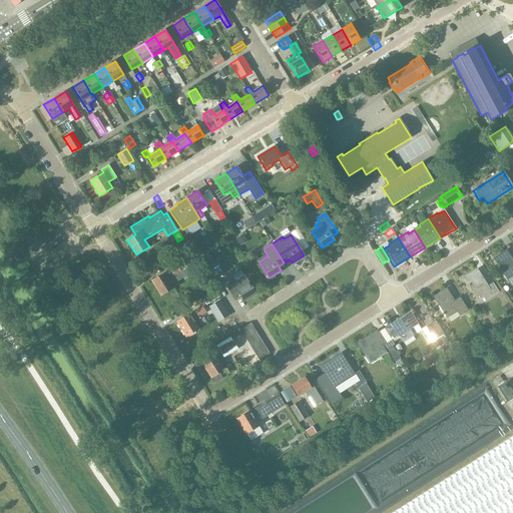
[(512,261),(506,250),(494,259),(507,280),(512,276),(512,261)]
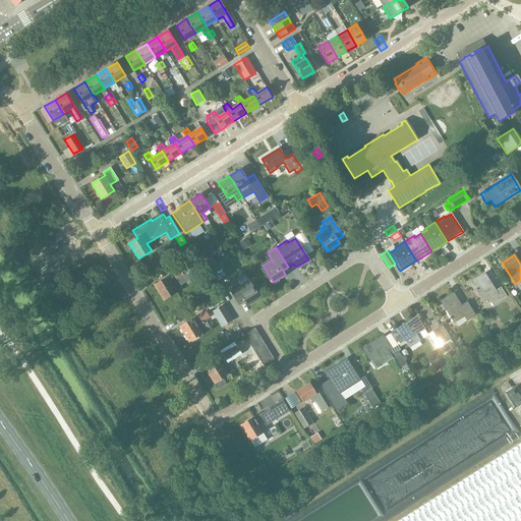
[(219,269),(213,258),(203,265),(210,275),(219,269)]
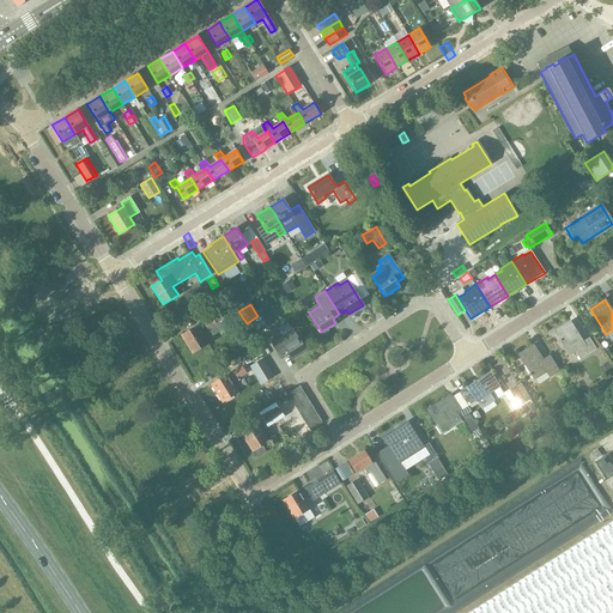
[(211,317),(202,322),(207,329),(216,325),(211,317)]
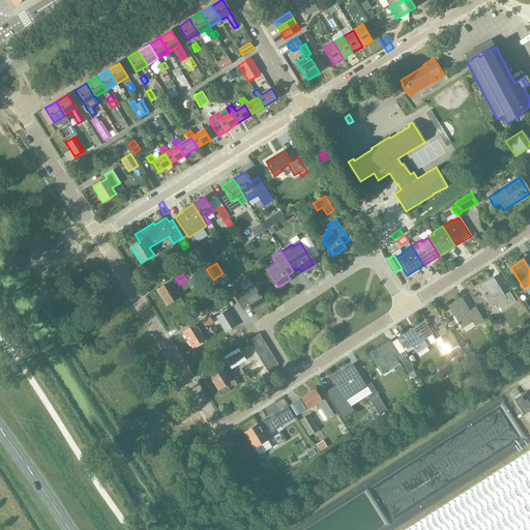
[(501,312),(516,302),(509,293),(504,296),(493,278),(478,288),(483,295),(482,295),(483,297),(484,297),(492,308),(497,305),(501,312)]
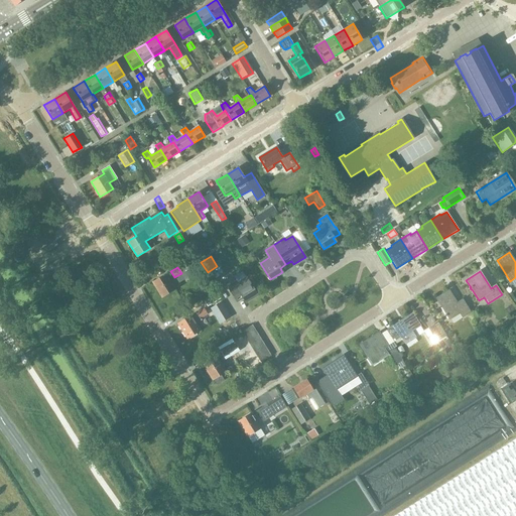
[(242,272),(224,283),(232,295),(237,303),(243,299),(245,302),(257,295),(242,272)]
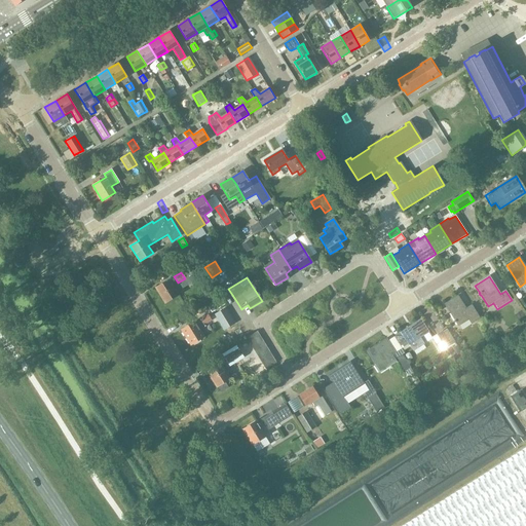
[(165,303),(178,295),(168,279),(155,288),(165,303)]
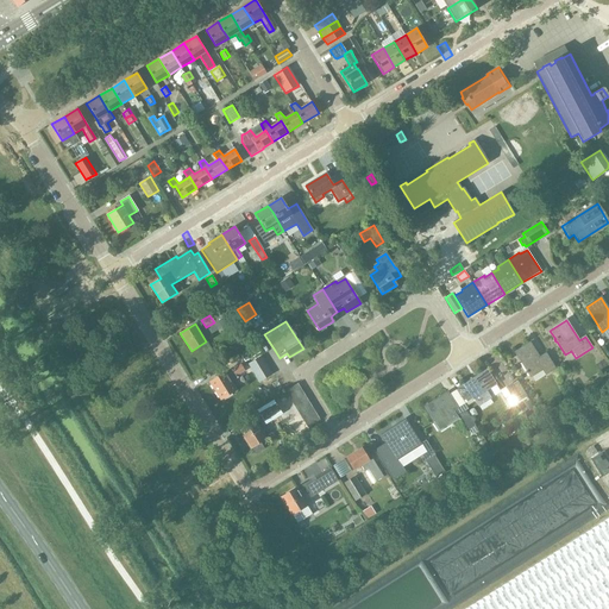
[(545,375),(554,369),(545,353),(539,358),(529,344),(515,353),(526,371),(527,374),(528,374),(531,378),(542,370),(545,375)]
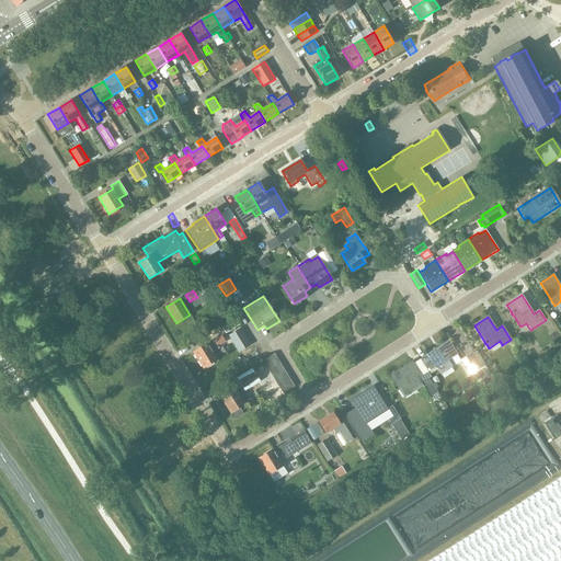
[(222,325),(221,327),(226,333),(236,327),(232,321),(222,325)]
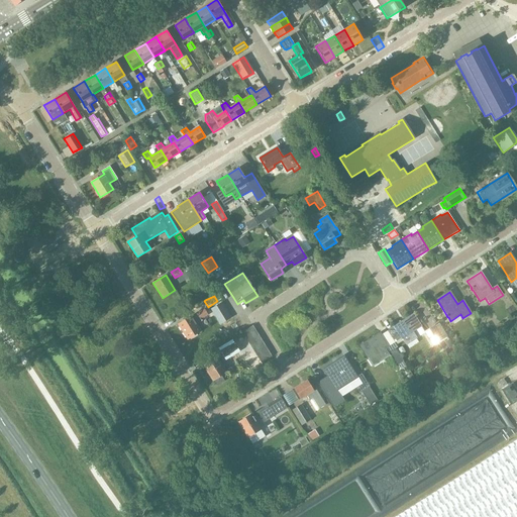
[(221,303),(211,308),(220,323),(230,318),(221,303)]
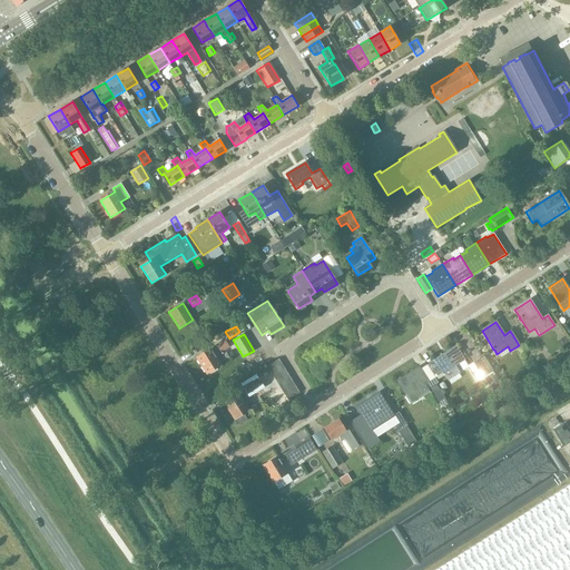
[(210,347),(196,357),(206,374),(220,364),(215,355),(222,352),(220,351),(228,346),(225,341),(212,349),(210,347)]
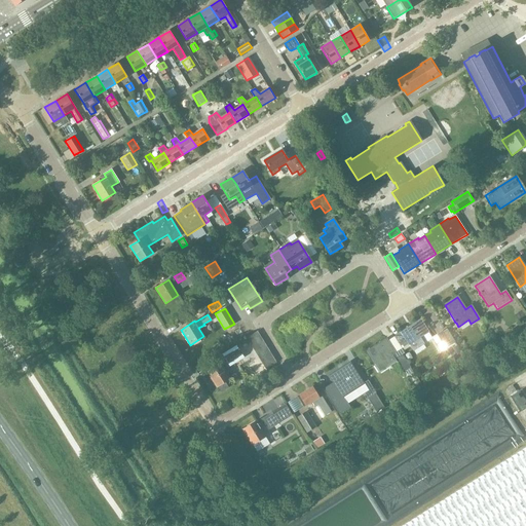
[(420,320),(401,332),(409,344),(413,351),(424,344),(420,337),(428,332),(420,320)]
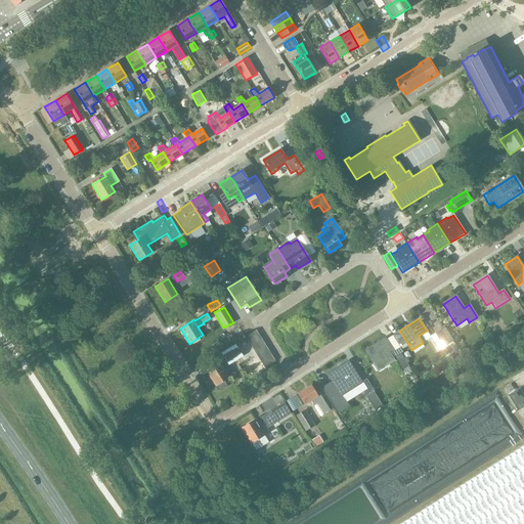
[(256,330),(245,336),(264,367),(275,361),(256,330)]
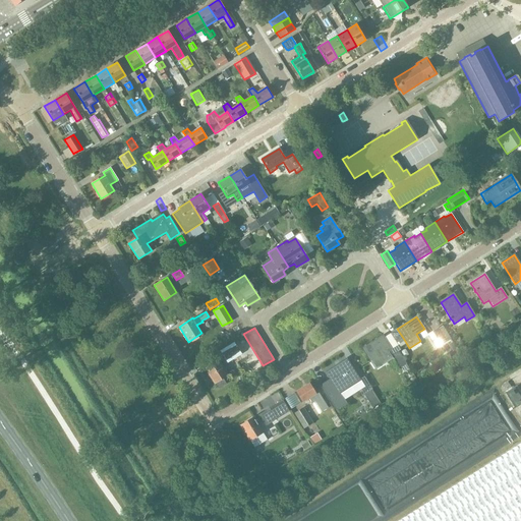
[(428,335),(437,348),(446,342),(438,329),(428,335)]
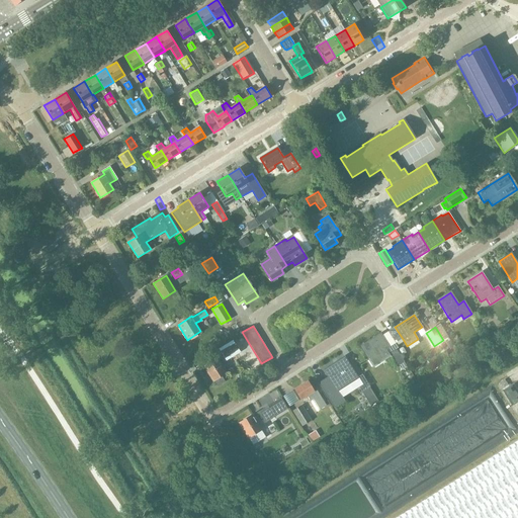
[(381,333),(389,345),(395,341),(387,330),(381,333)]
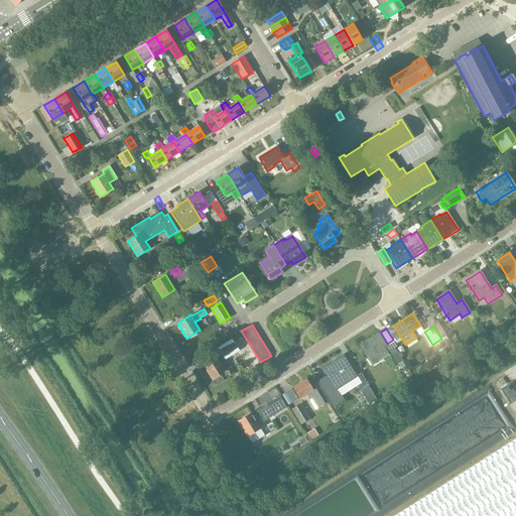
[(383,349),(387,346),(379,333),(360,345),(372,365),(382,359),(381,357),(386,353),(383,349)]
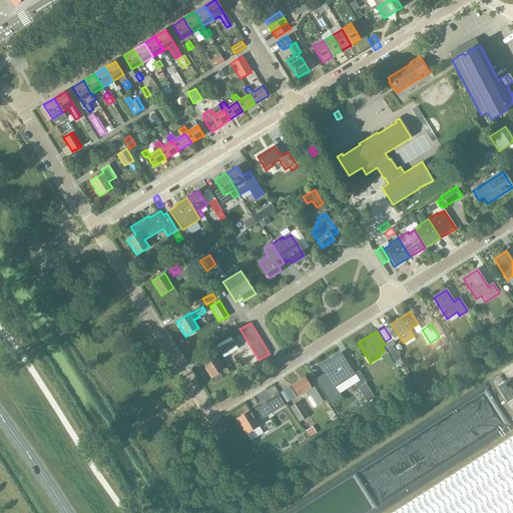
[(400,359),(392,345),(385,349),(394,363),(400,359)]
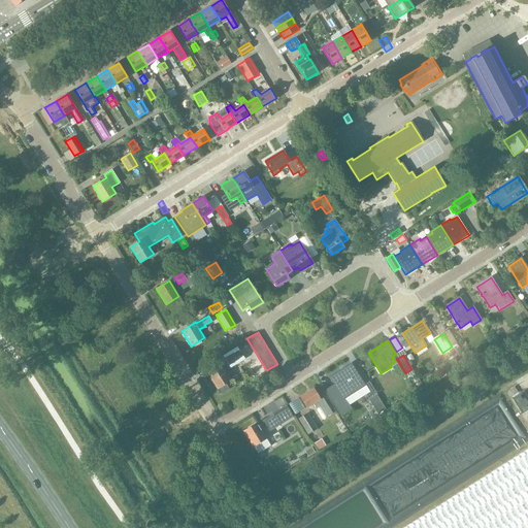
[(225,371),(238,363),(235,358),(222,366),(221,364),(207,372),(217,388),(218,388),(221,392),(228,388),(225,383),(230,380),(225,371)]
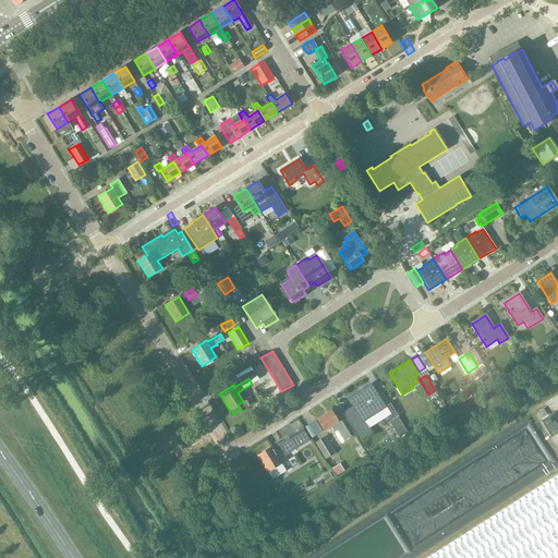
[(371,385),(350,399),(364,422),(386,408),(371,385)]
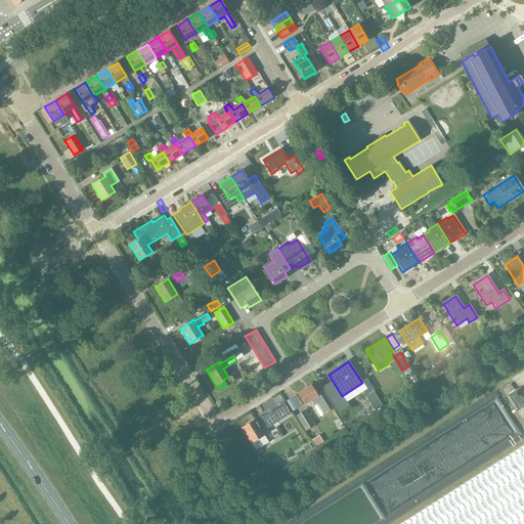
[(314,406),(317,403),(321,410),(328,406),(320,394),(318,395),(311,385),(298,393),(304,404),(310,400),(314,406)]
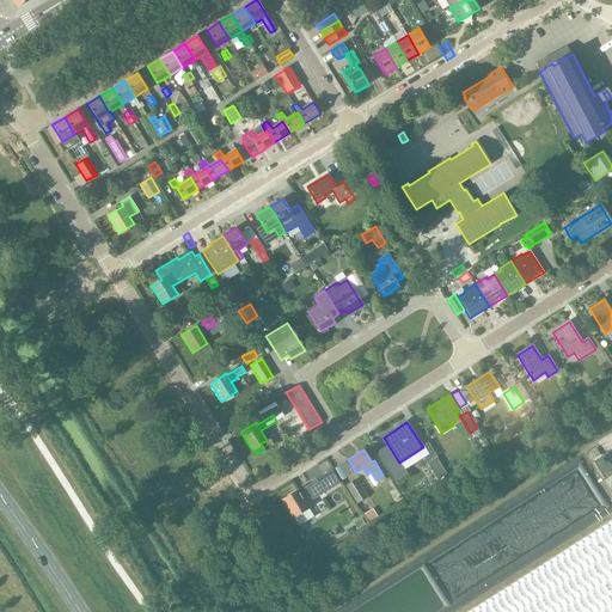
[(593,461),(605,479),(611,473),(611,466),(604,454),(593,461)]
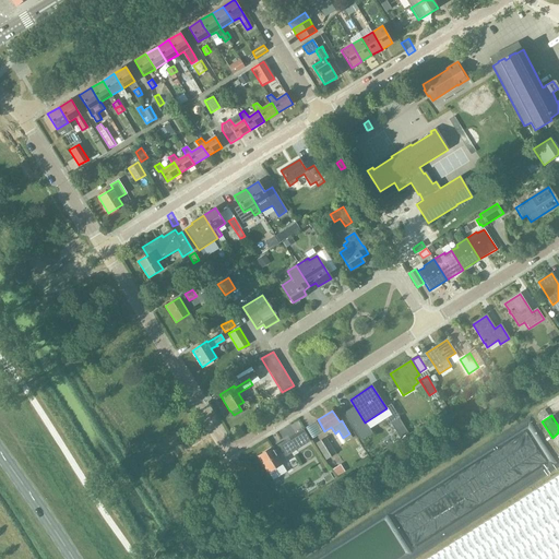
[(407,432),(399,418),(391,423),(400,437),(407,432)]
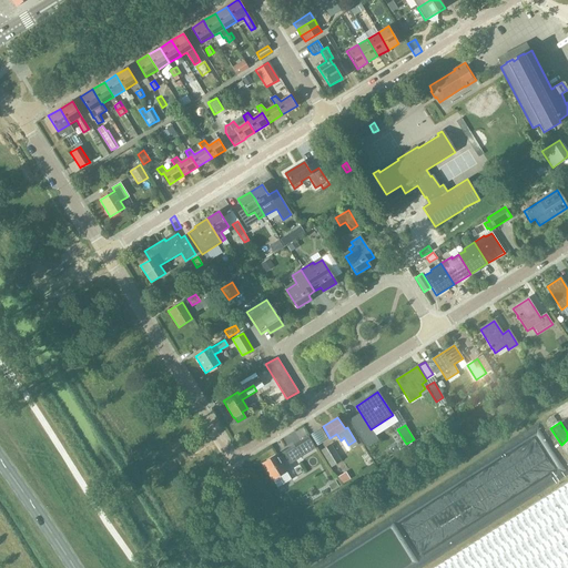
[(307,437),(300,442),(307,454),(315,449),(307,437)]
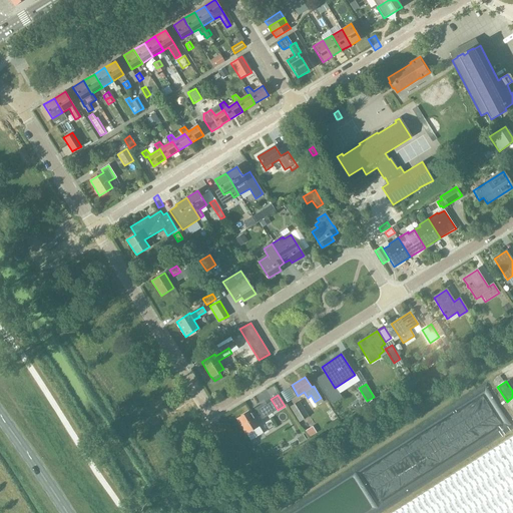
[(271,399),(266,402),(272,413),(278,410),(271,399)]
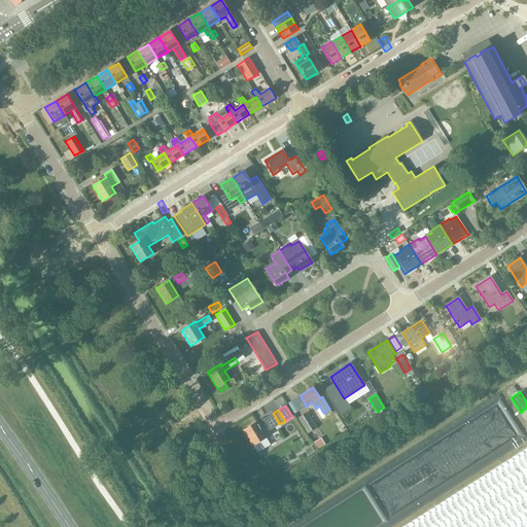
[(297,418),(307,433),(316,427),(307,412),(297,418)]
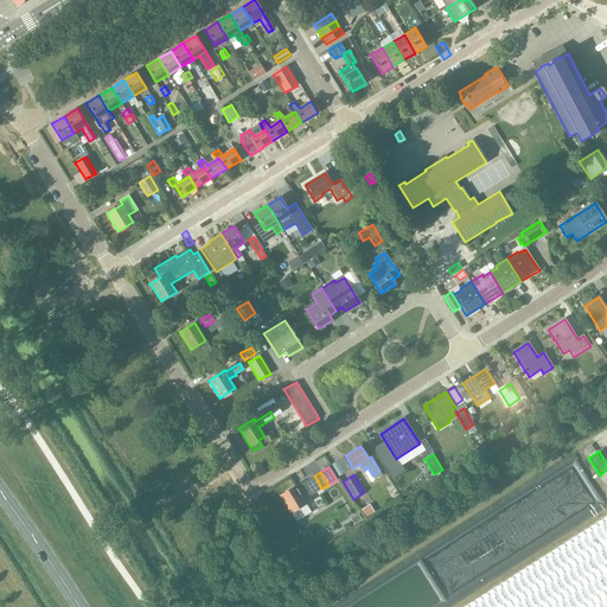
[(295,486),(280,496),(291,513),(294,511),(306,504),(300,493),(306,491),(310,497),(321,489),(314,475),(302,483),(302,484),(296,487),(295,486)]
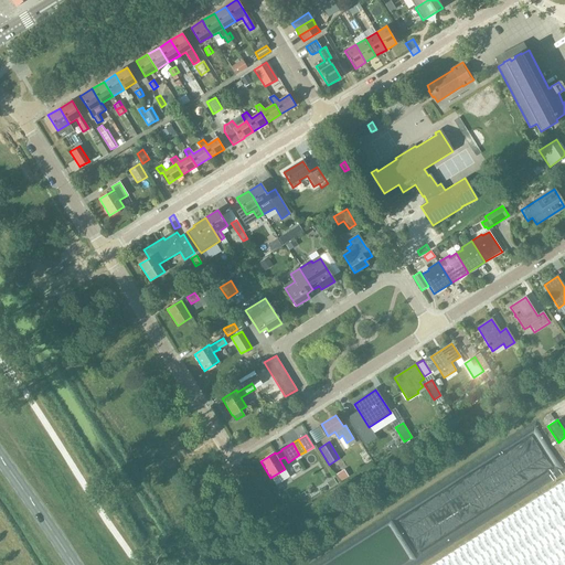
[(564,564),(564,480),(432,564),(564,564)]
